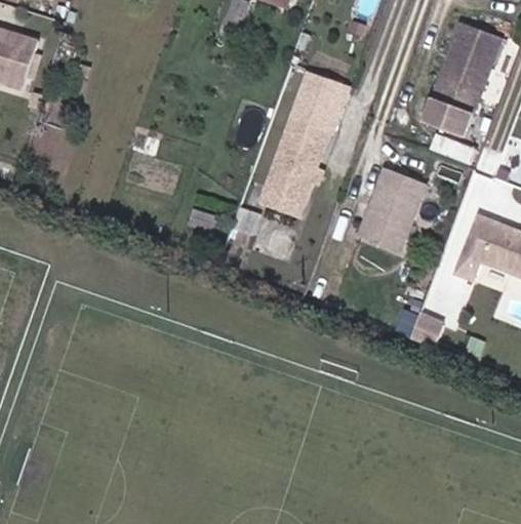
[(229,0),(218,33),(234,38),(247,0),(229,0)]
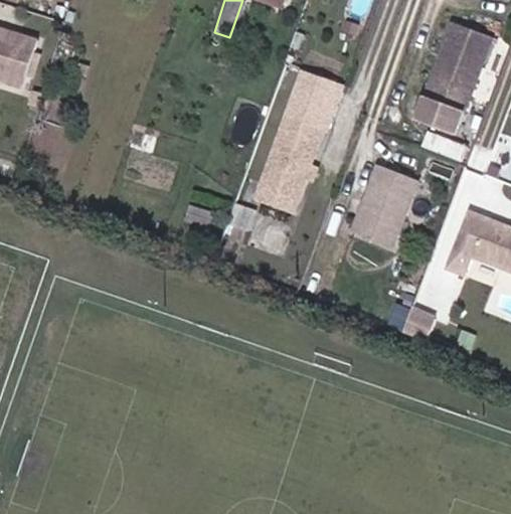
[(489,35),(452,21),(415,121),(452,134),(489,35)]
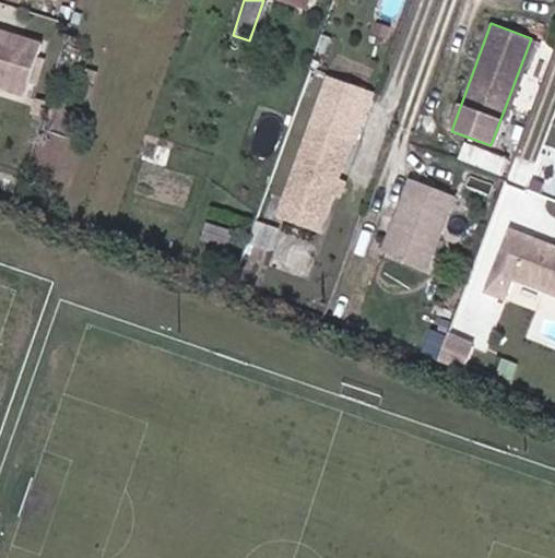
[(0,88),(21,95),(36,43),(0,32),(0,88)]
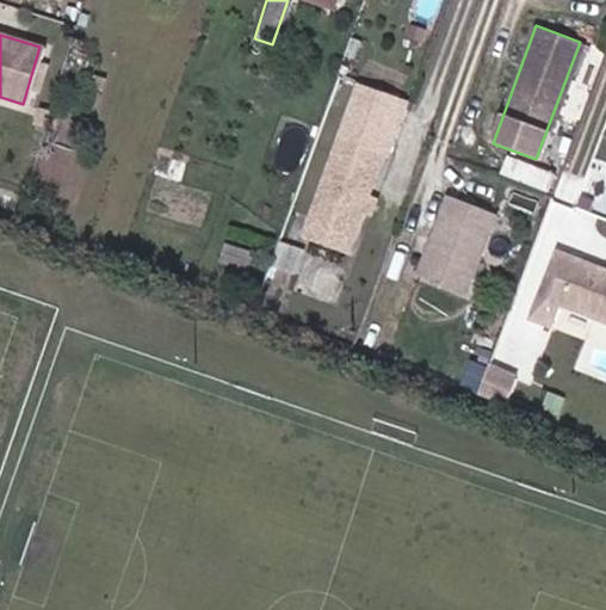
[(404,99),(354,81),(308,215),(352,230),(362,205),(366,190),(379,152),(385,154),(404,99)]
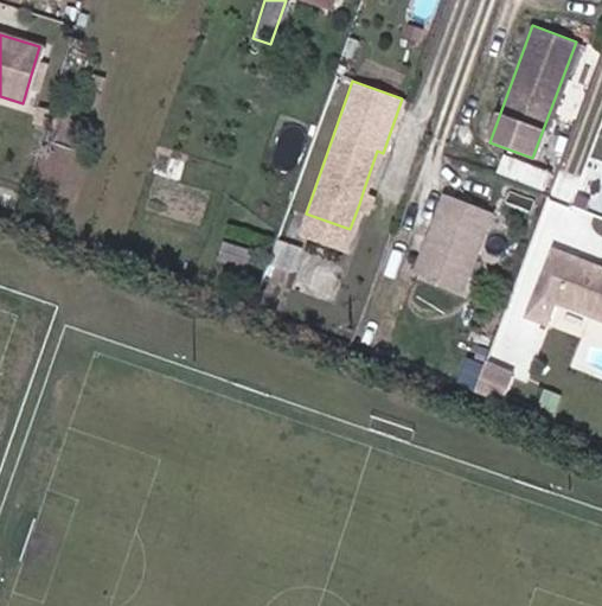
[(497,171),(539,186),(545,172),(501,155),(497,171)]
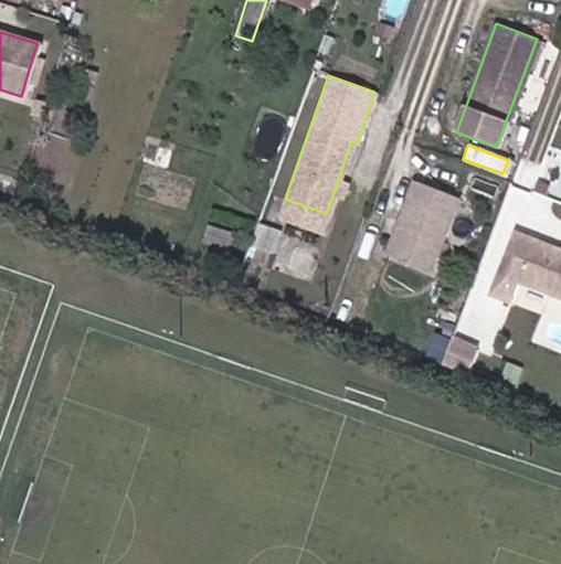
[(346,178),(339,176),(335,190),(341,192),(346,178)]
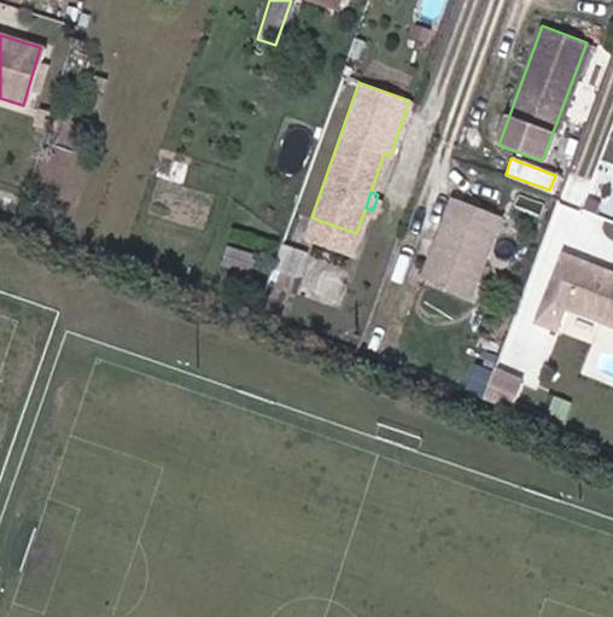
[(449,197),(419,278),(467,296),(497,215),(449,197)]
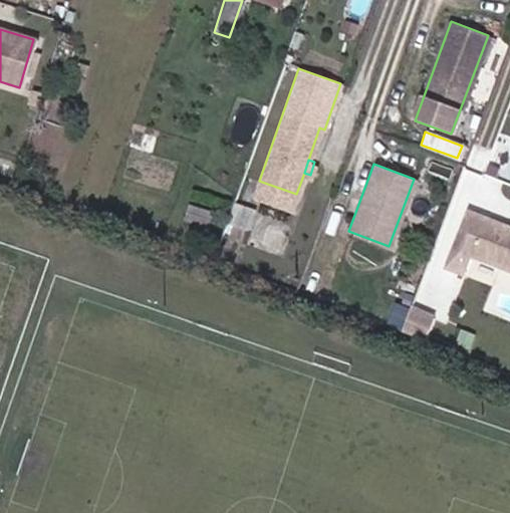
[(296,194),(259,181),(254,196),(291,209),(296,194)]
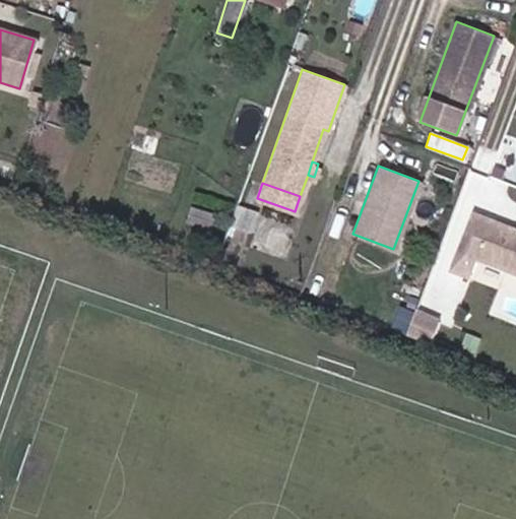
[(238,204),(231,222),(244,228),(251,208),(238,204)]
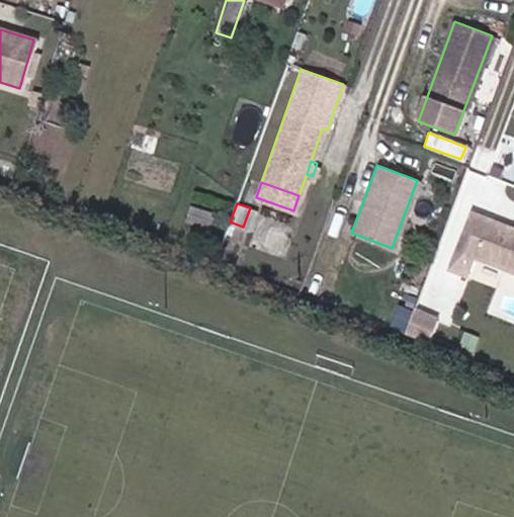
[(183,219),(206,228),(211,212),(188,204),(183,219)]
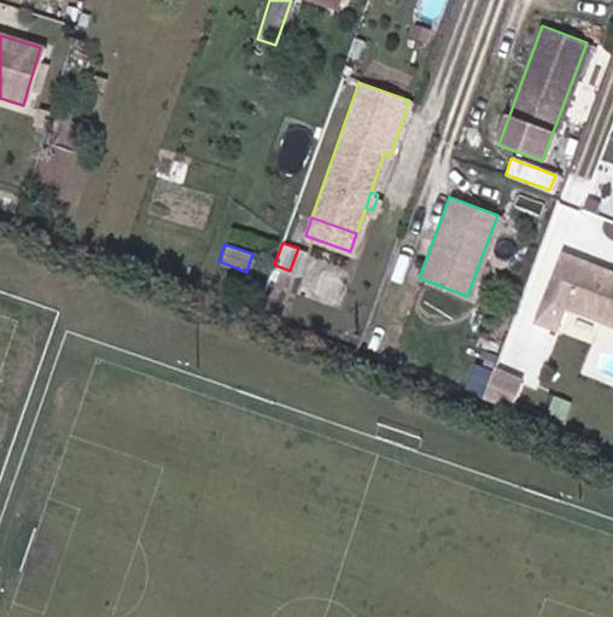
[(612,322),(612,271),(559,250),(532,321),(555,330),(565,304),(612,322)]
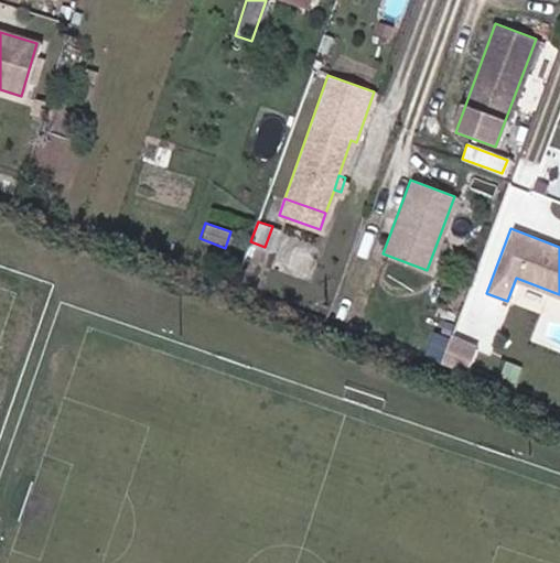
[(465,372),(476,342),(451,333),(440,364),(465,372)]
